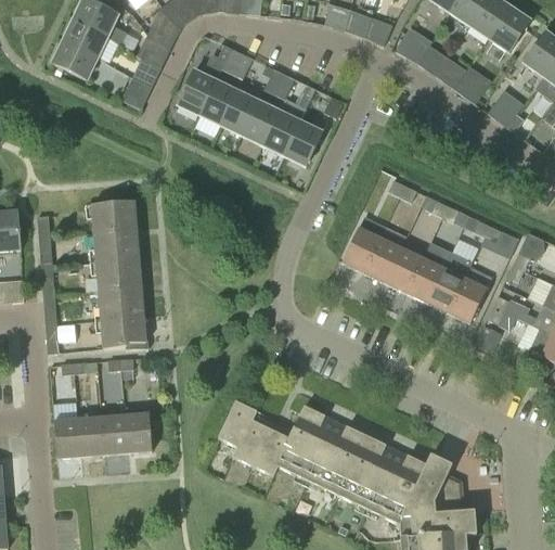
[(107,36),(117,42),(120,45),(126,32),(113,25),(118,14),(89,0),(84,0),(74,20),(107,36)]
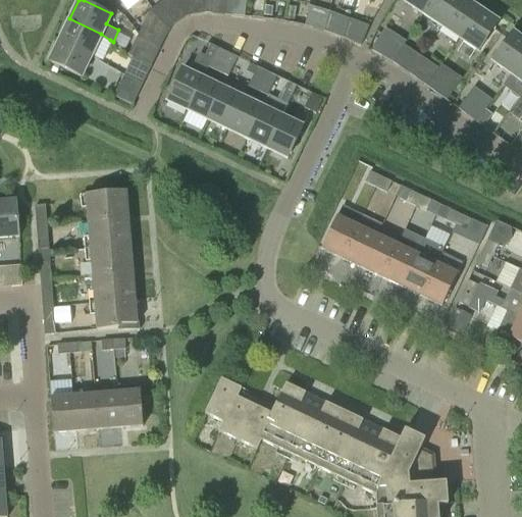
[(178,0),(181,3),(186,13),(191,11),(193,11),(189,0),(178,0)]
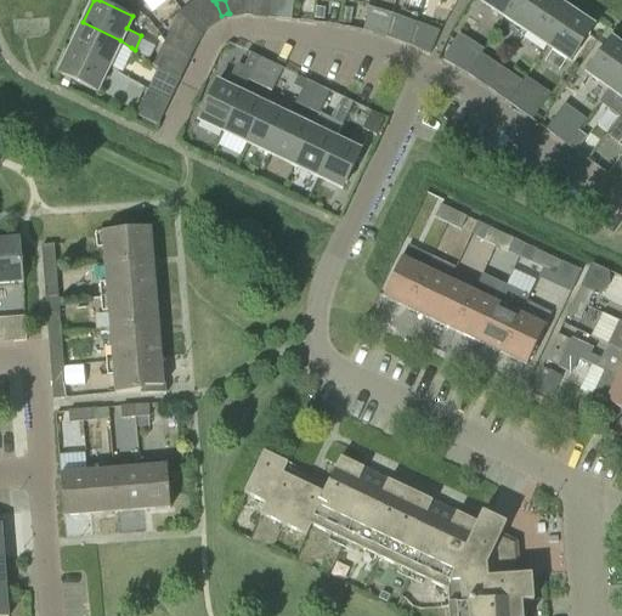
[(269,0),(267,13),(276,15),(277,0),(269,0)]
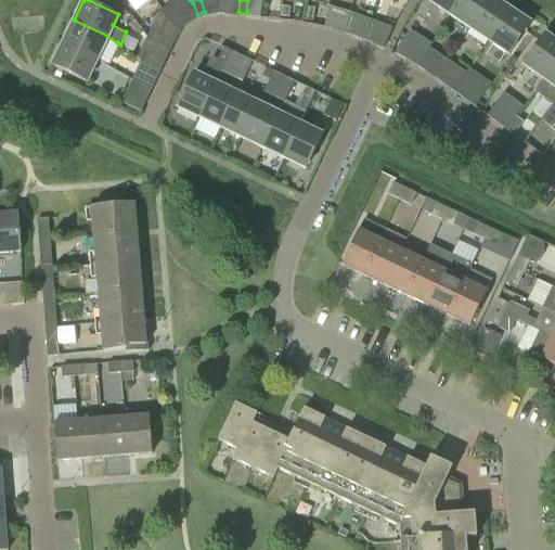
[(434,0),(450,12),(457,0),(434,0)]
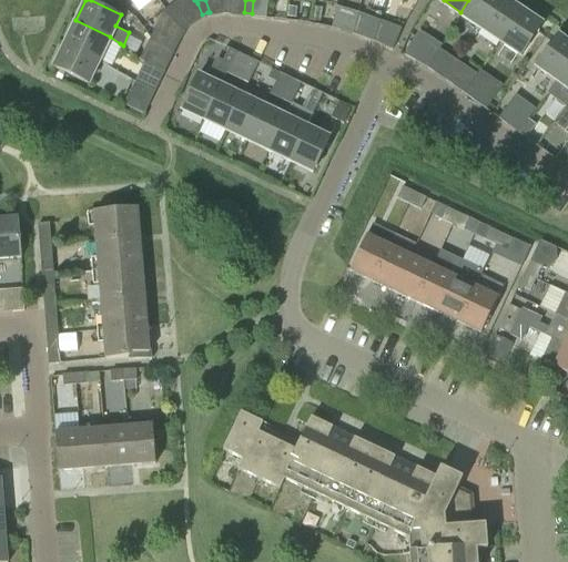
[(468,0),(460,12),(480,26),(497,0),(468,0)]
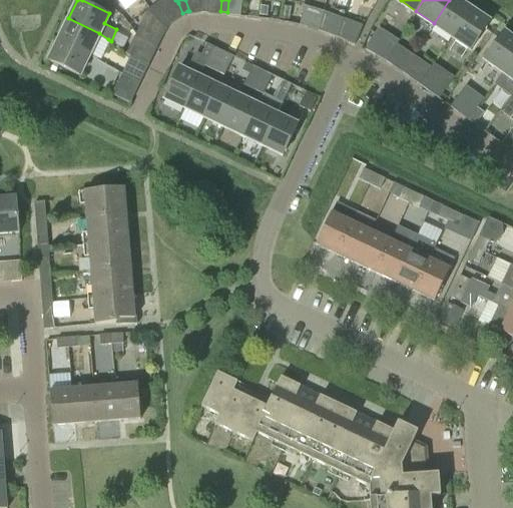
[(449,0),(434,23),(452,35),(471,6),(462,0),(449,0)]
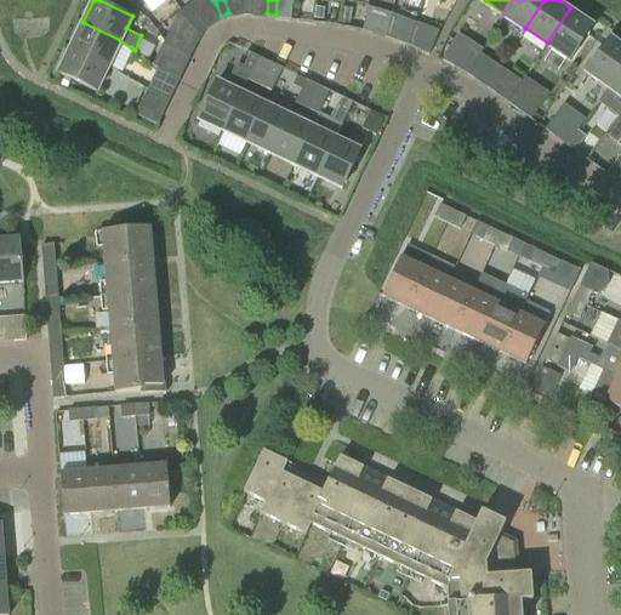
[(313,15),(324,16),(325,3),(315,1),(313,15)]
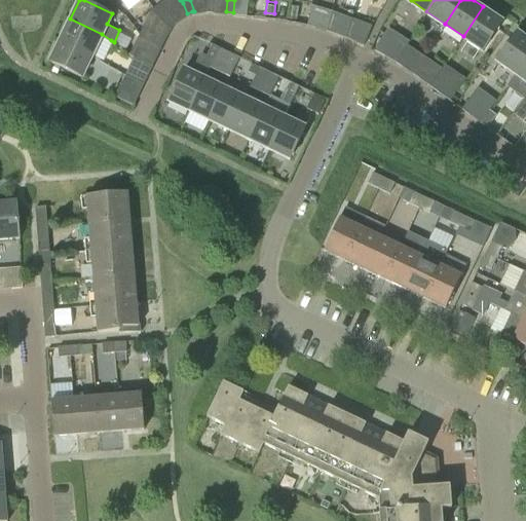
[(310,2),(307,23),(312,25),(316,4),(310,2)]
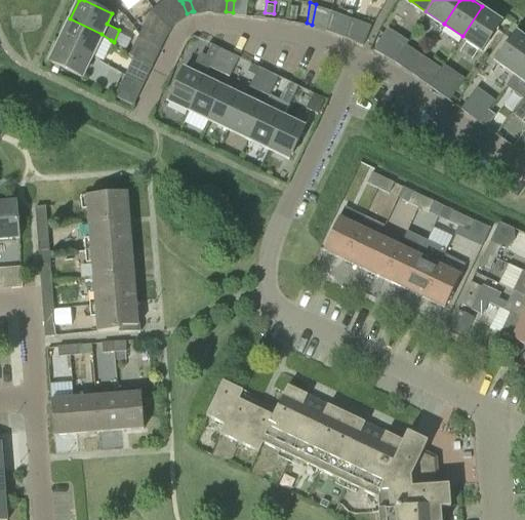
[(482,6),(462,36),(482,48),(501,18),(482,6)]
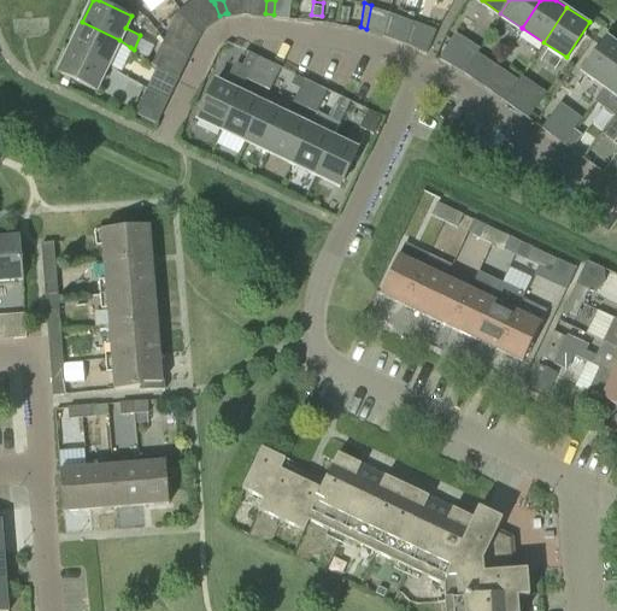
[(191,11),(187,16),(191,22),(200,30),(204,24),(206,23),(198,15),(193,9),(191,11)]
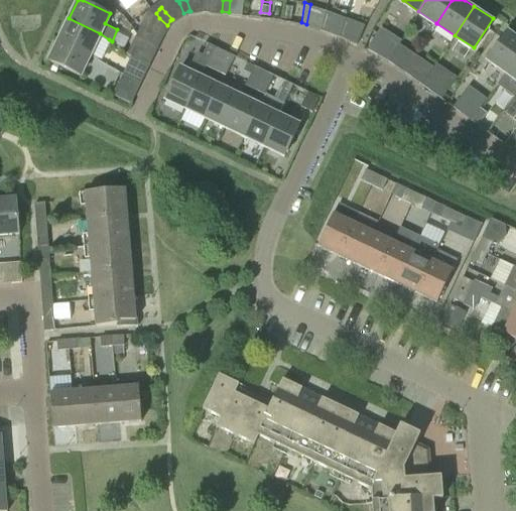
[(325,8),(319,27),(326,29),(331,10),(325,8)]
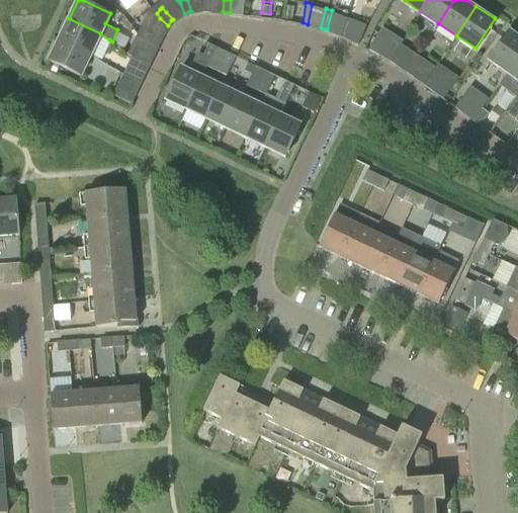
[(347,16),(340,34),(346,36),(352,18),(347,16)]
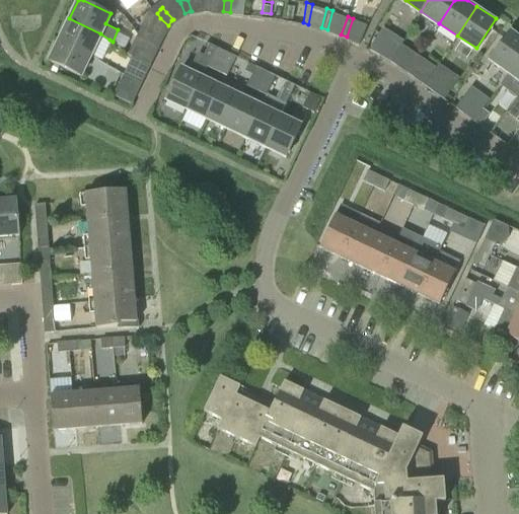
[(69,18),(60,39),(91,53),(100,33),(69,18)]
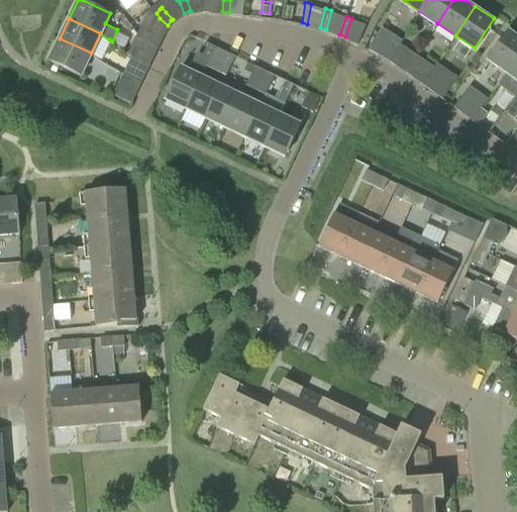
[(381,24),(367,47),(376,53),(390,29),(381,24)]
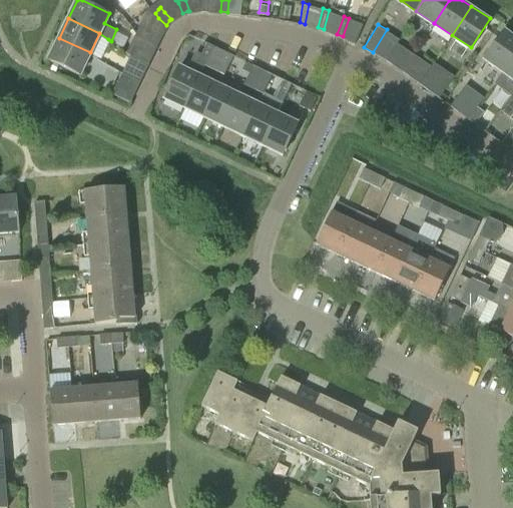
[(144,26),(139,35),(157,43),(161,34),(144,26)]
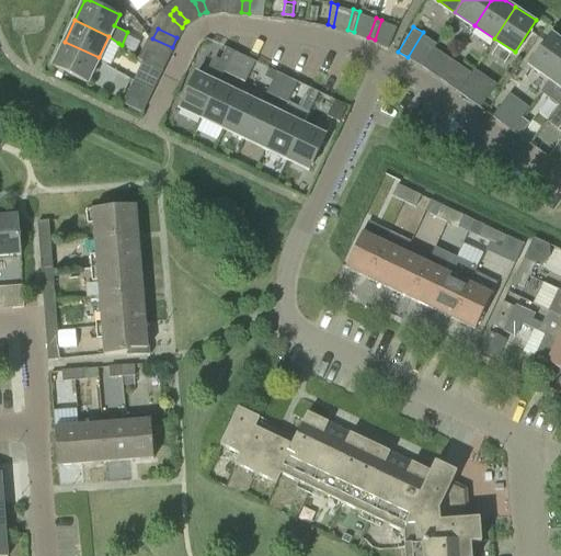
[(549,76),(549,77),(560,59),(560,37),(551,32),(529,63),(549,76)]
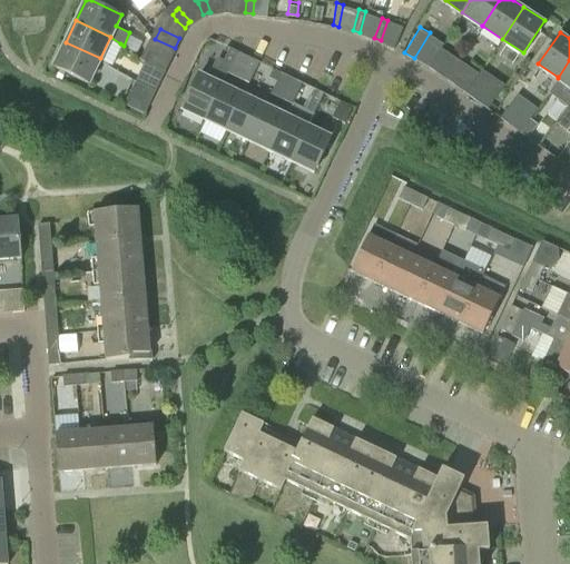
[(100,58),(66,42),(55,65),(89,81),(100,58)]
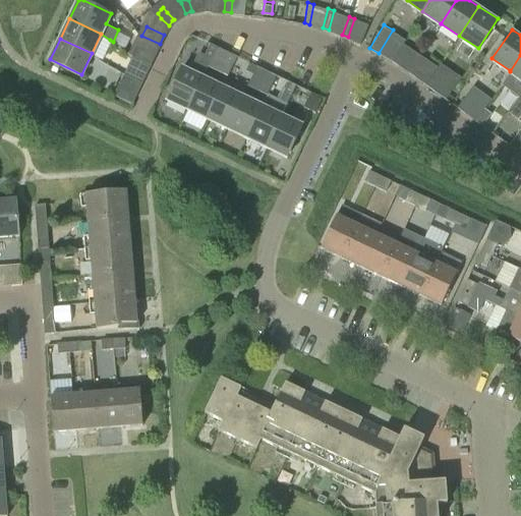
[(182,66),(167,98),(187,107),(203,75),(201,75),(207,64),(208,64),(217,46),(209,42),(205,53),(198,50),(189,69),(182,66)]
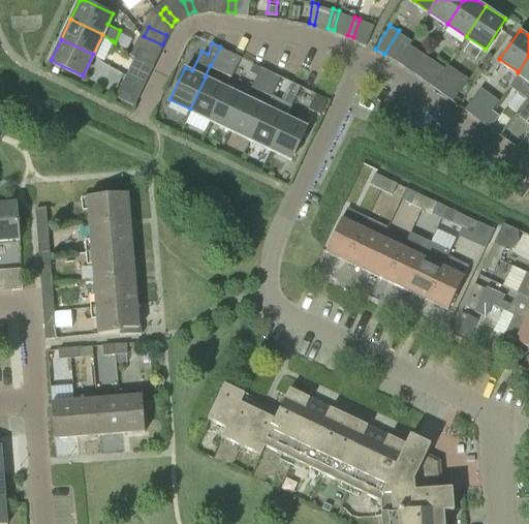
[(409,42),(398,61),(406,67),(417,49),(409,42)]
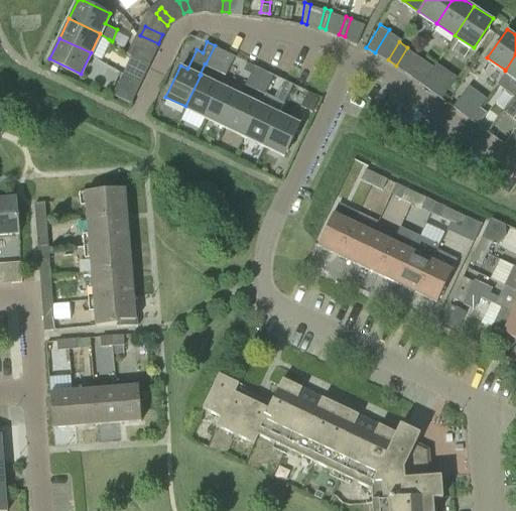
[(135,44),(131,53),(149,61),(153,52),(135,44)]
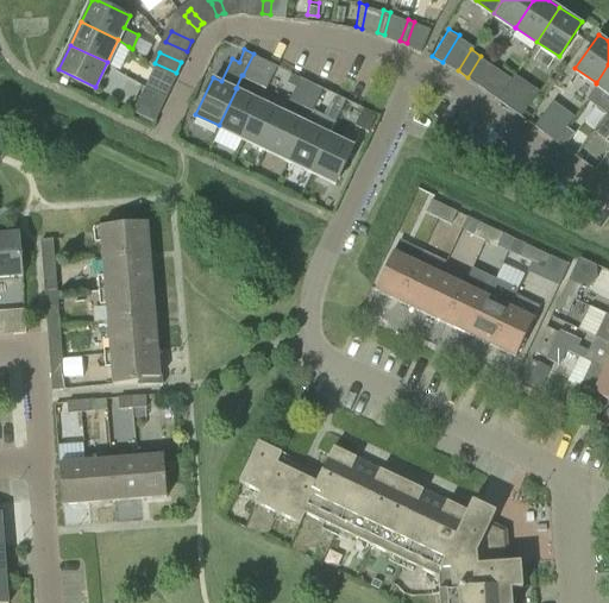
[(257,82),(267,86),(277,64),(268,61),(257,82)]
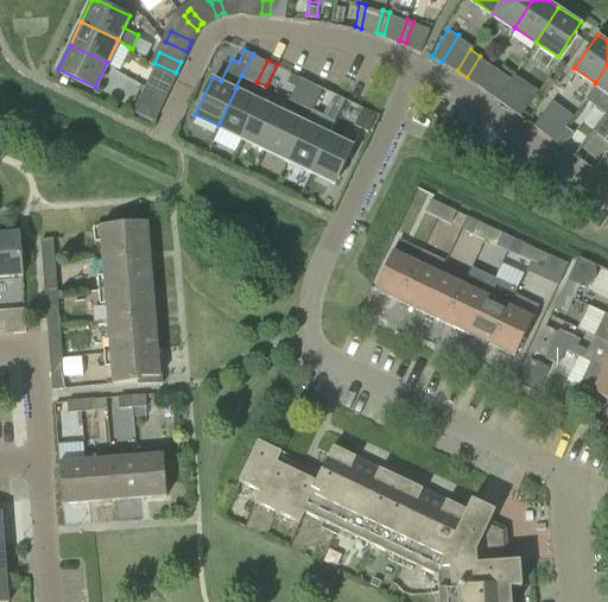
[(491,62),(476,83),(486,89),(500,69),(491,62)]
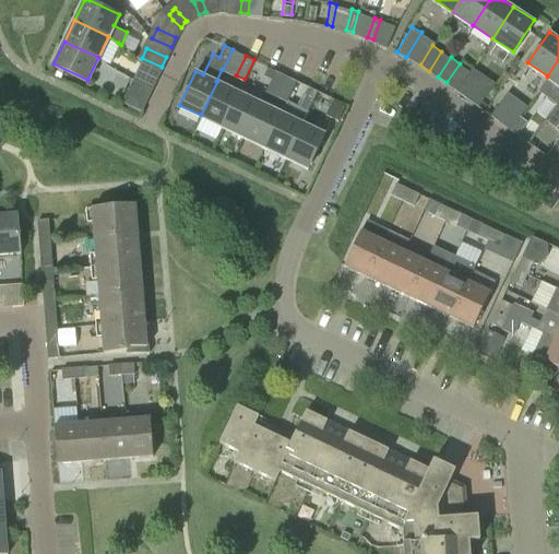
[(547,75),(538,87),(557,101),(558,97),(558,59),(547,77),(547,75)]
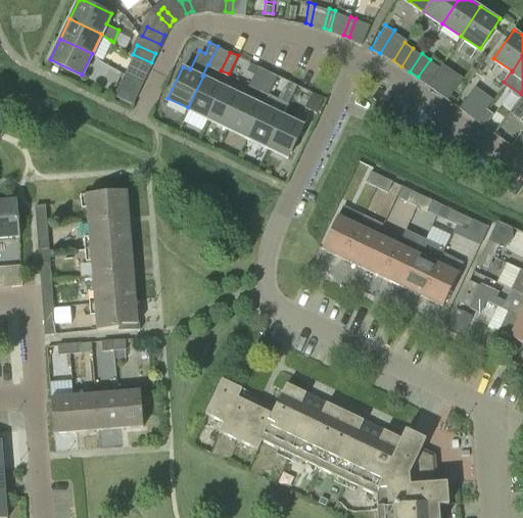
[(439,65),(426,83),(435,89),(449,67),(441,61),(439,65)]
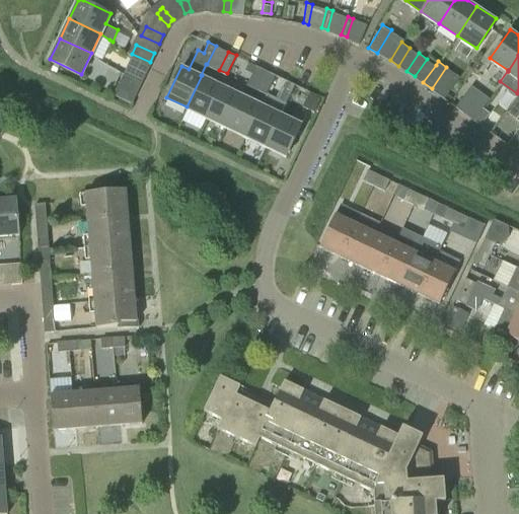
[(127,62),(123,71),(141,80),(145,71),(127,62)]
